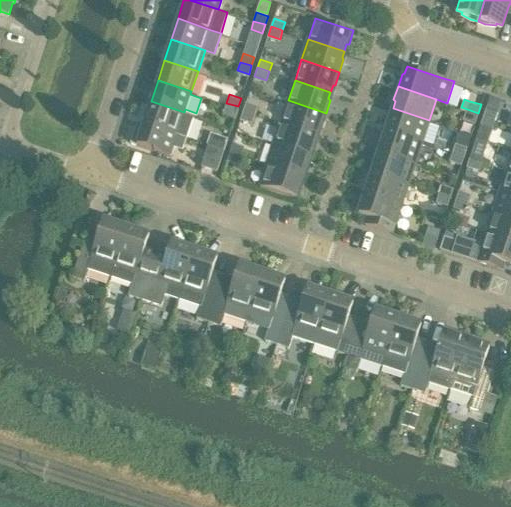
[(255,112),(258,104),(247,100),(244,108),(255,112)]
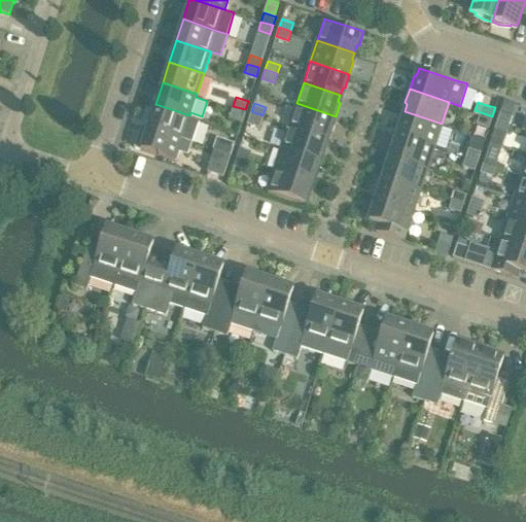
[(326,137),(328,130),(331,130),(336,116),(296,103),(289,125),(326,137)]
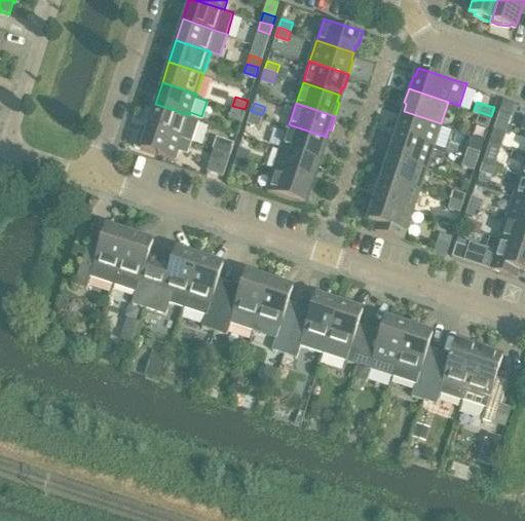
[(155,104),(148,124),(192,139),(198,119),(189,116),(189,115),(155,104)]
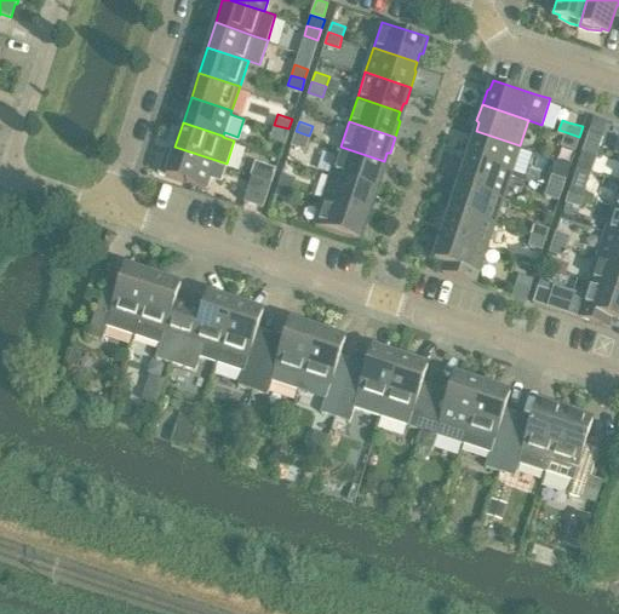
[(285,139),(288,128),(274,125),(271,135),(285,139)]
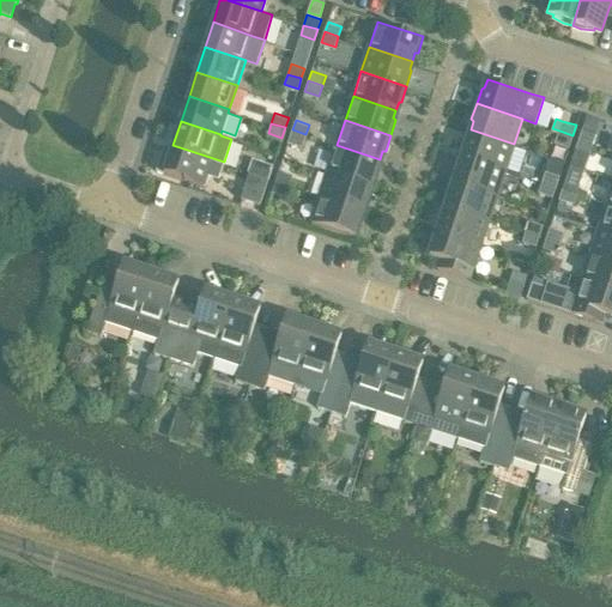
[(593,143),(597,132),(583,127),(580,138),(593,143)]
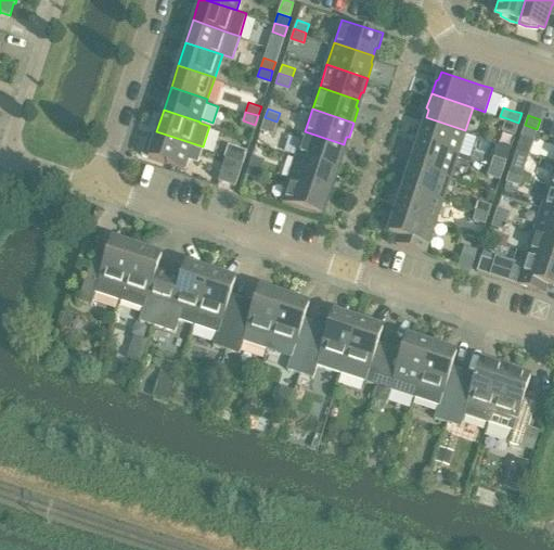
[(273,131),(277,122),(265,117),(261,127),(273,131)]
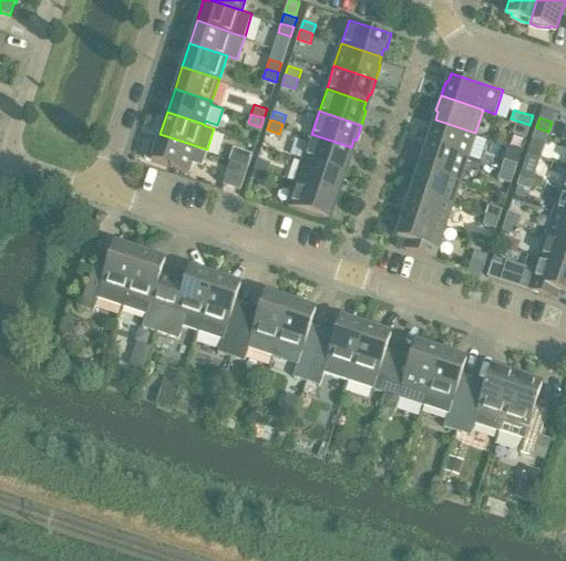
[(467,155),(475,133),(435,120),(433,127),(430,127),(425,141),(467,155)]
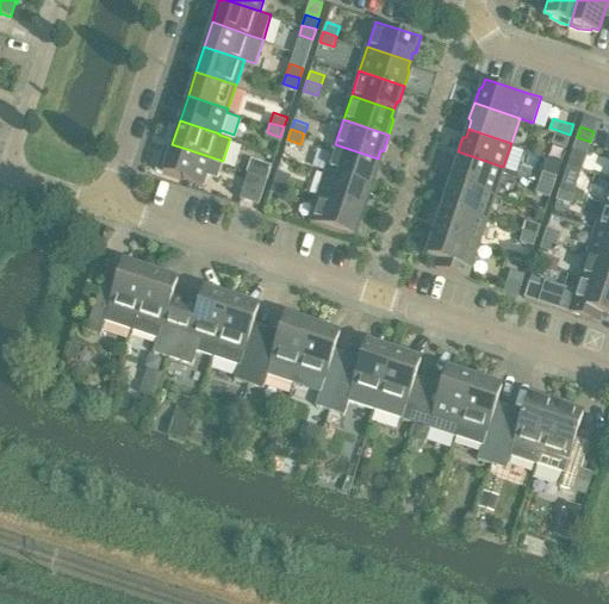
[(566,145),(570,135),(557,130),(553,141),(566,145)]
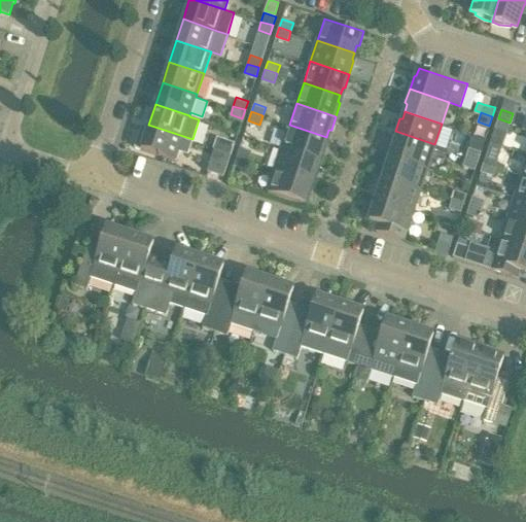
[(506,131),(510,123),(498,118),(495,128),(506,131)]
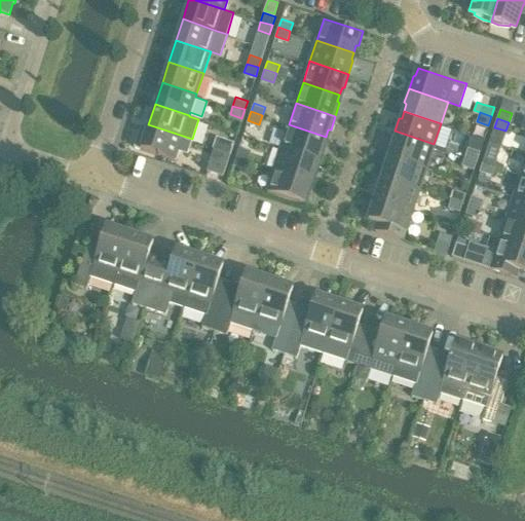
[(140,131),(135,144),(141,146),(176,157),(179,147),(188,150),(192,139),(148,124),(145,133),(140,131)]
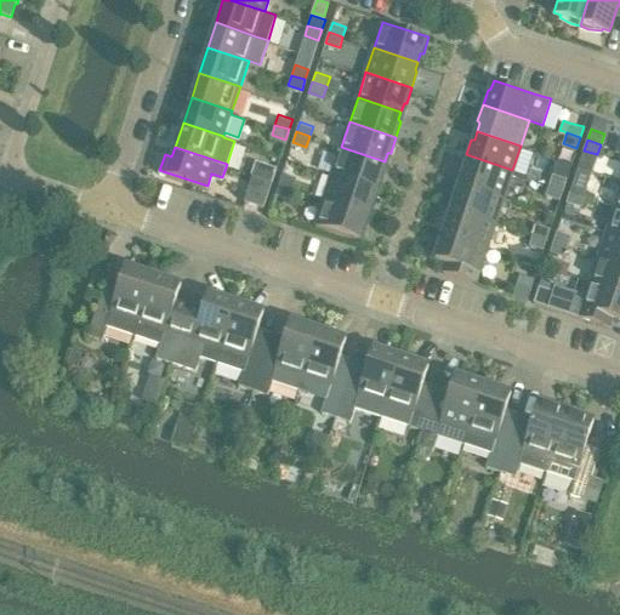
[(379,187),(384,171),(381,170),(385,161),(341,147),(333,171),(379,187)]
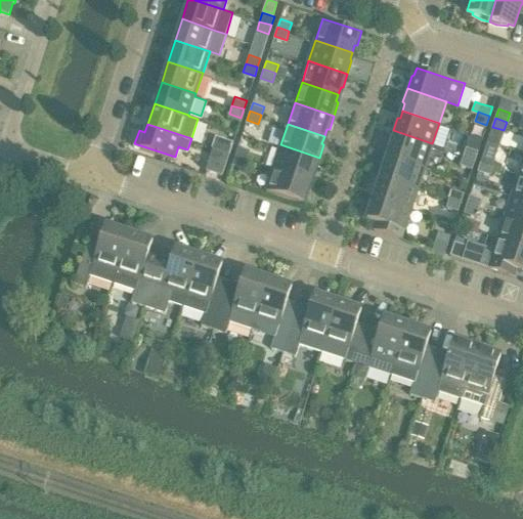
[(470,132),(482,136),(484,128),(473,124),(472,125),(470,132)]
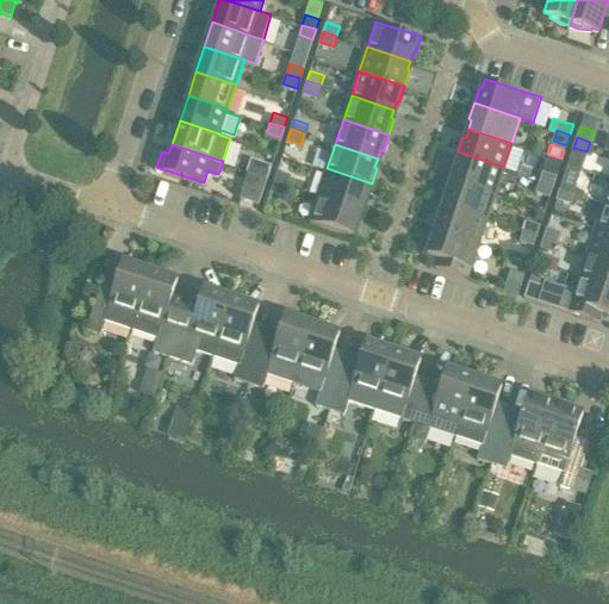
[(495,192),(503,167),(458,151),(453,167),(455,169),(453,178),(495,192)]
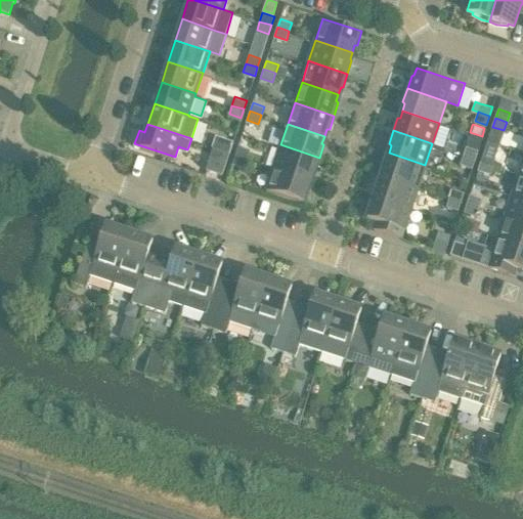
[(229,152),(232,142),(233,139),(217,134),(213,145),(229,152)]
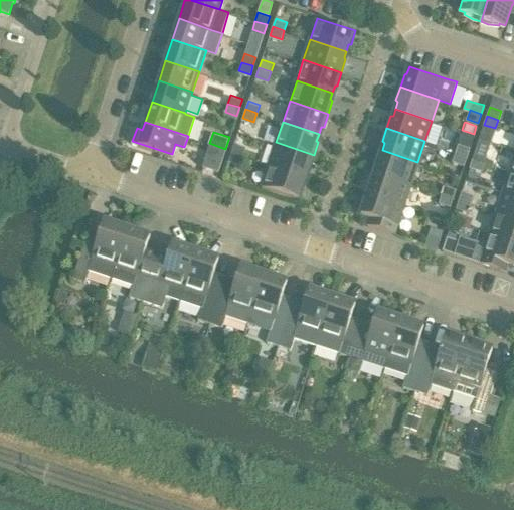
[(243,154),(246,146),(234,142),(231,150),(243,154)]
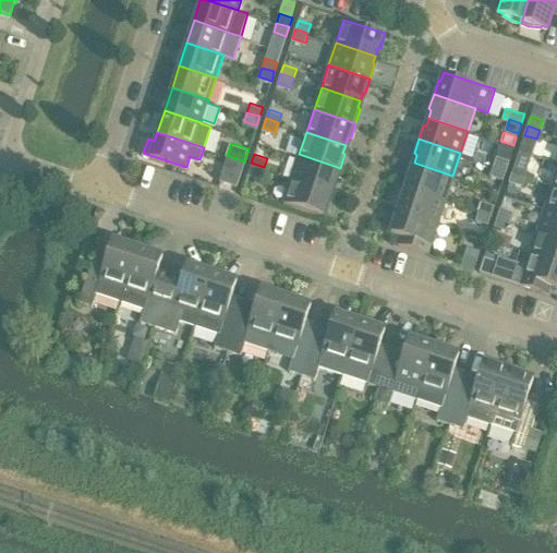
[(330,190),(333,182),(336,182),(340,168),(299,154),(291,177),(330,190)]
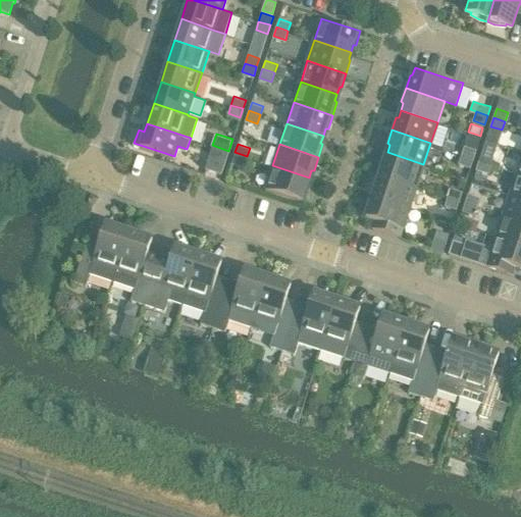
[(221,172),(228,151),(212,145),(206,166),(221,172)]
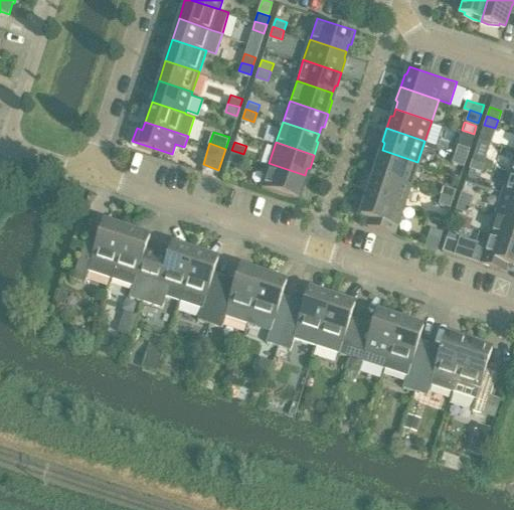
[(467,155),(470,146),(459,143),(456,151),(467,155)]
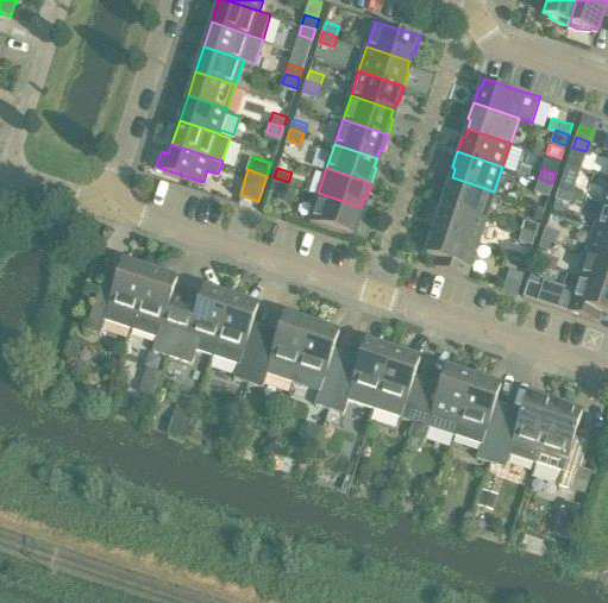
[(565,169),(559,186),(574,190),(578,174),(565,169)]
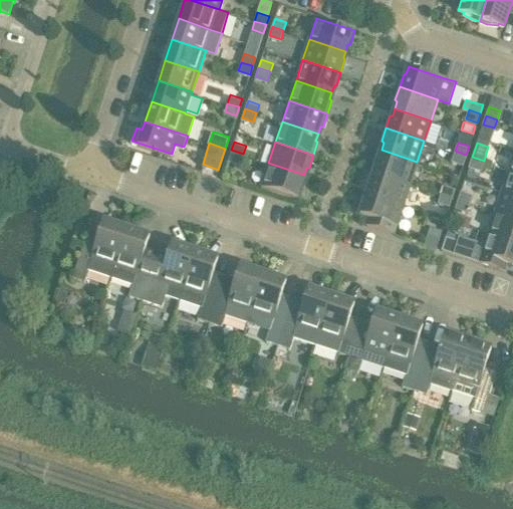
[(240,163),(243,154),(231,150),(228,159),(240,163)]
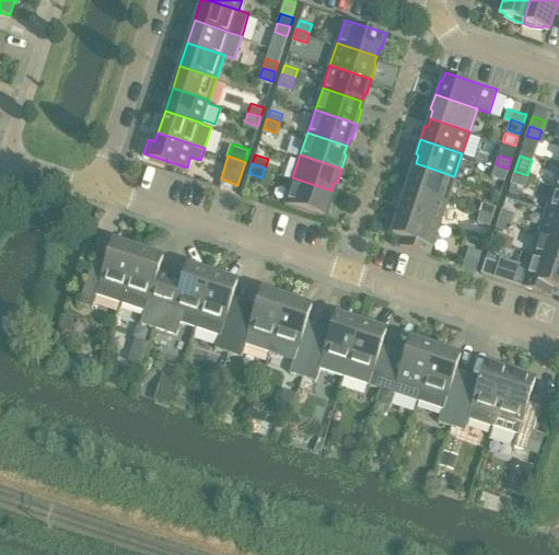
[(446,198),(454,176),(416,163),(412,171),(410,171),(405,185),(446,198)]
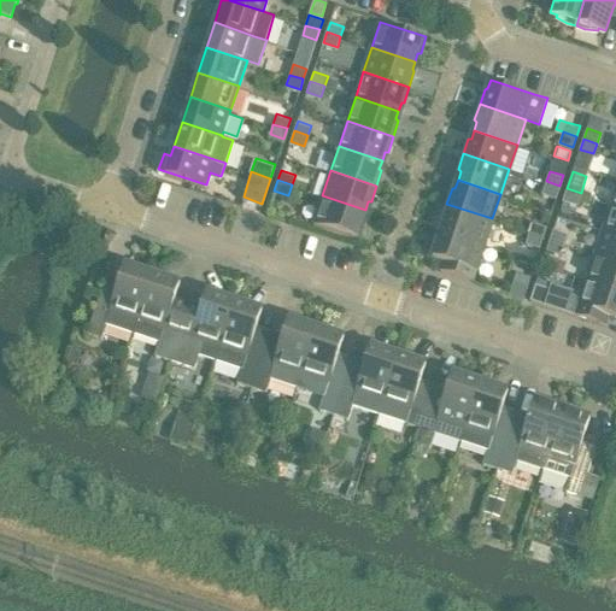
[(557,197),(559,186),(546,181),(543,192),(557,197)]
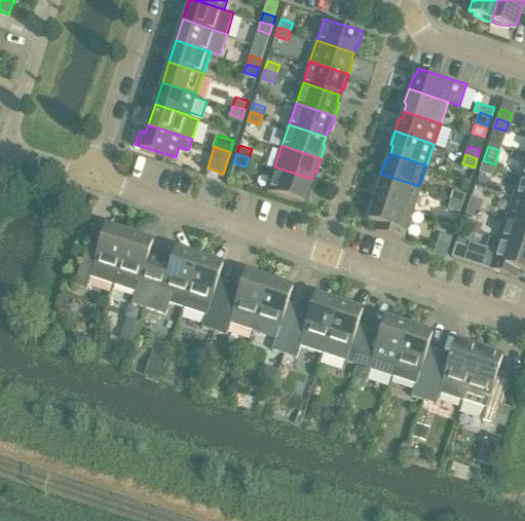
[(492,173),(495,164),(483,160),(480,170),(492,173)]
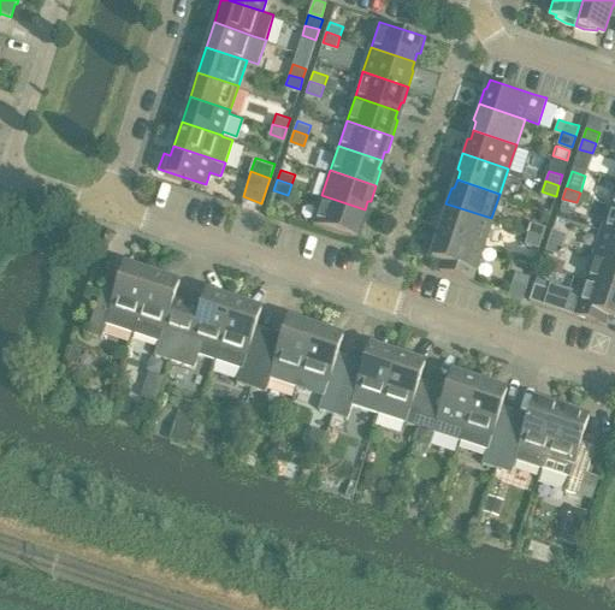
[(359,236),(365,219),(362,218),(365,209),(321,195),(313,220),(359,236)]
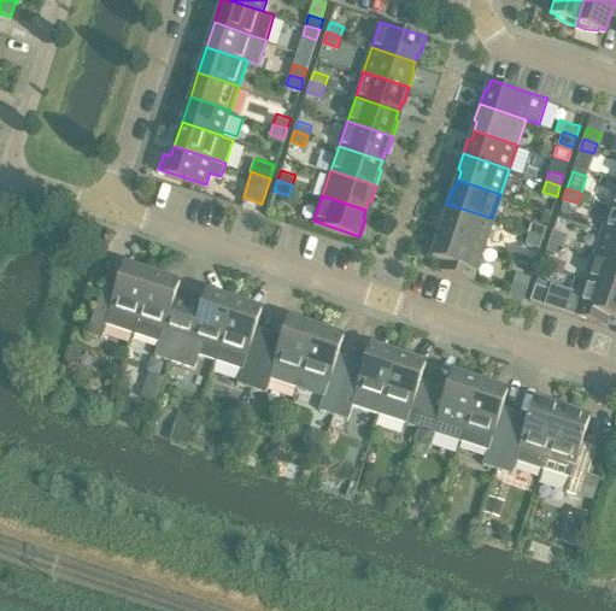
[(615,204),(611,203),(604,228),(615,231),(615,204)]
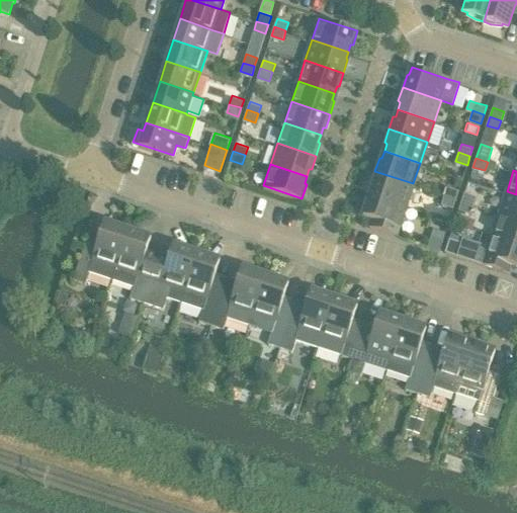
[(407,204),(413,183),(374,171),(370,184),(372,186),(370,192),(407,204)]
